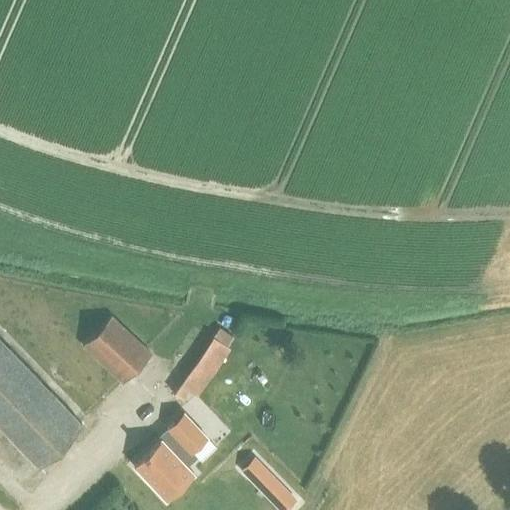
[(113,317),(84,346),(124,383),(152,354),(113,317)]
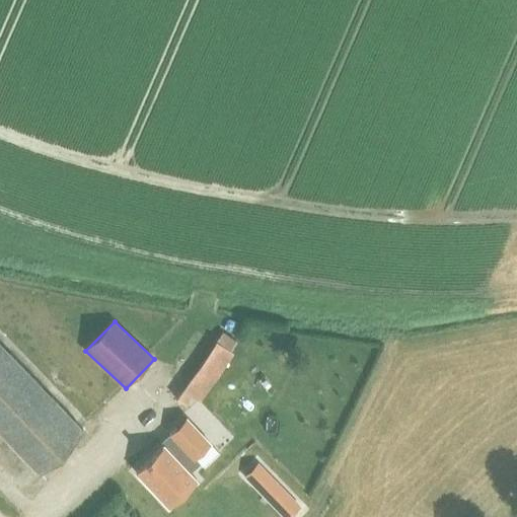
[(86,429),(0,341),(0,428),(43,472),(86,429)]
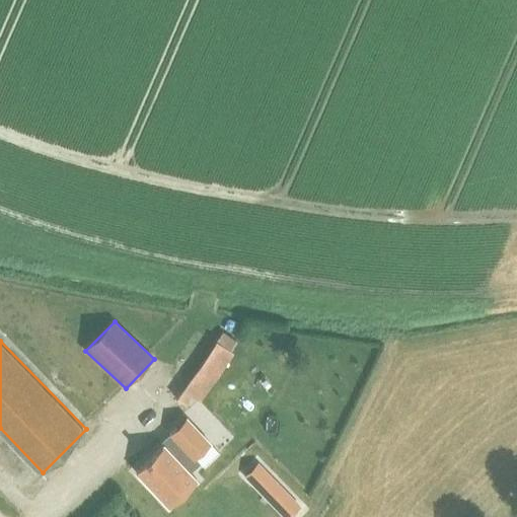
[(218,342),(177,399),(196,413),(235,354),(218,342)]
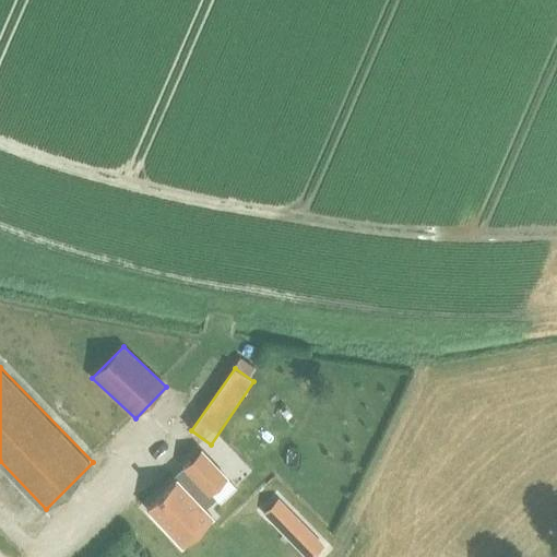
[(205,454),(149,508),(182,543),(211,516),(205,510),(216,500),(210,494),(227,477),(205,454)]
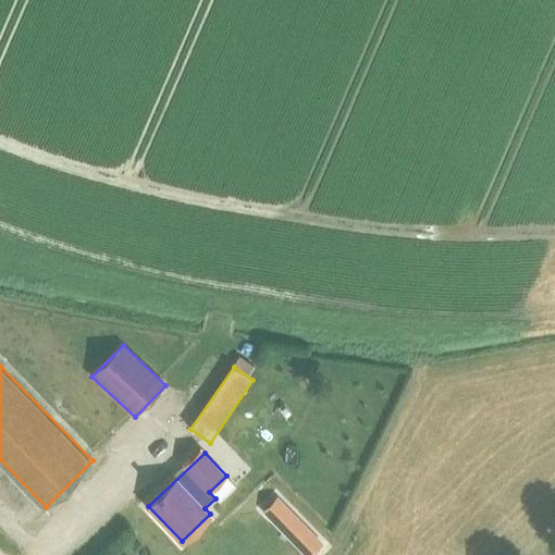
[(263,513),(303,554),(312,554),(323,545),(278,498),(263,513)]
